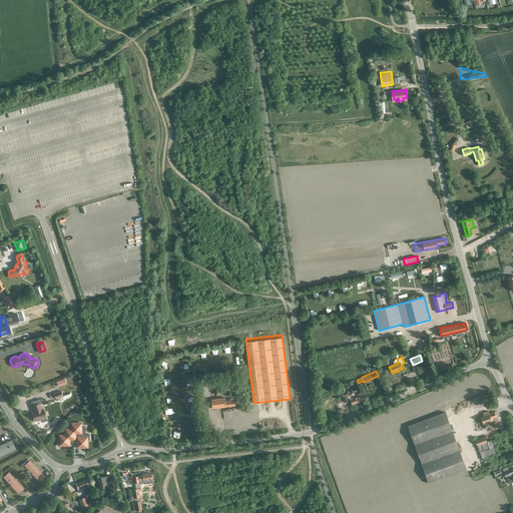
[(352,404),(364,399),(362,393),(352,397),(353,398),(350,399),(352,404)]
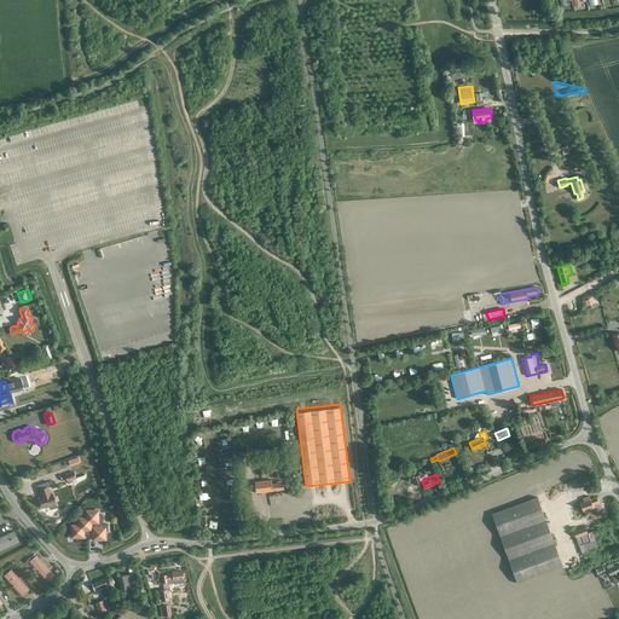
[(256,493),(284,490),(283,482),(282,482),(282,480),(277,481),(277,482),(272,484),(271,480),(255,481),(256,493)]
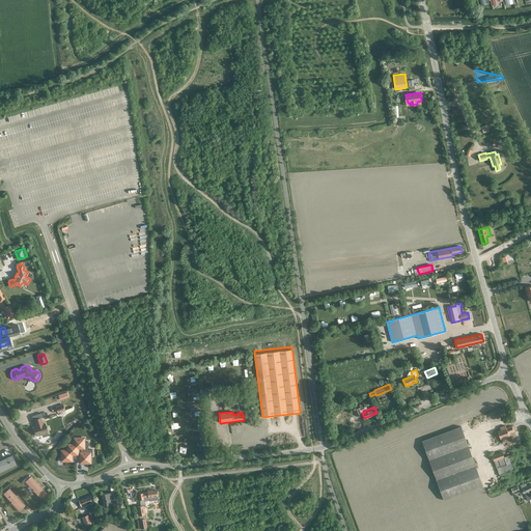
[(43,424),(40,418),(34,420),(36,426),(33,427),(35,436),(48,431),(45,423),(43,424)]
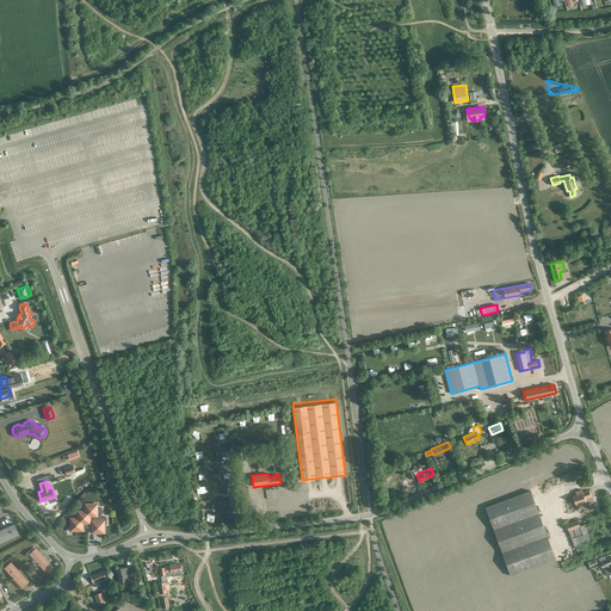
[(585,499),(592,497),(590,491),(582,493),(581,489),(575,492),(576,495),(573,497),(575,505),(586,501),(585,499)]
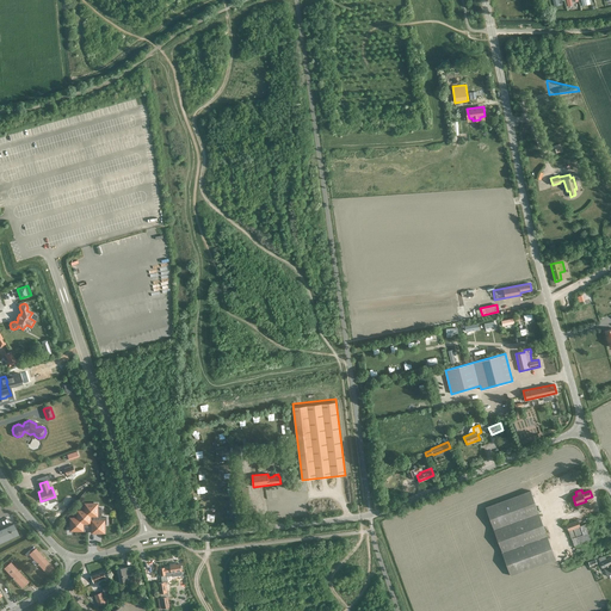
[(530,491),(486,507),(511,575),(555,559),(530,491)]
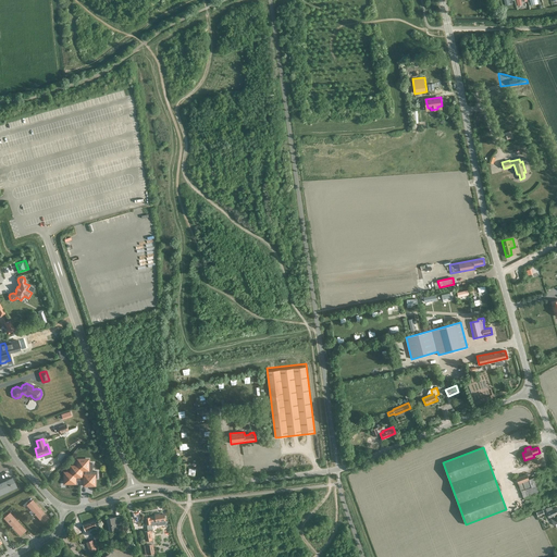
[(81,477),(84,477),(84,485),(95,485),(95,478),(97,478),(97,471),(93,471),(93,463),(88,463),(88,459),(77,459),(77,466),(74,466),(74,469),(71,469),(71,472),(64,472),(64,481),(67,481),(67,483),(75,483),(75,481),(81,480),(81,477)]
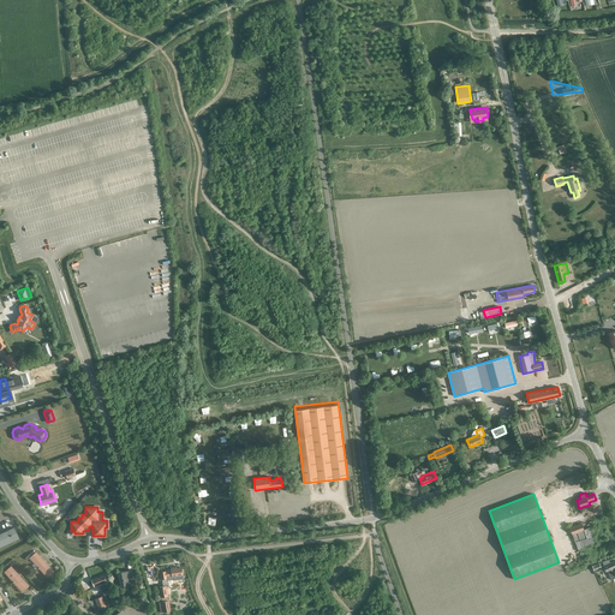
[(569,527),(572,535),(578,550),(596,543),(591,527),(584,530),(581,524),(569,527)]
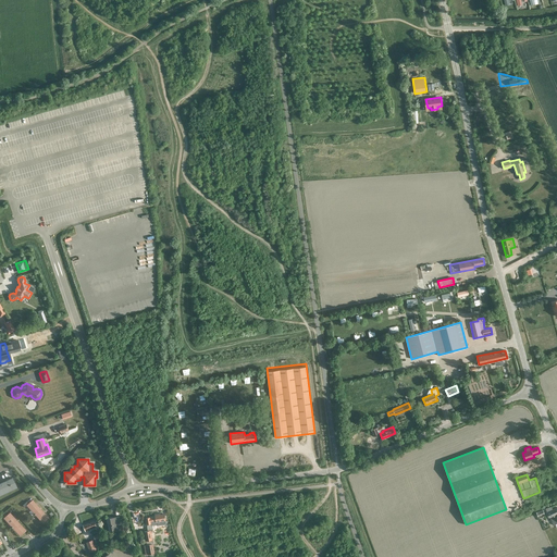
[(7,480),(11,490),(16,486),(12,478),(7,480)]
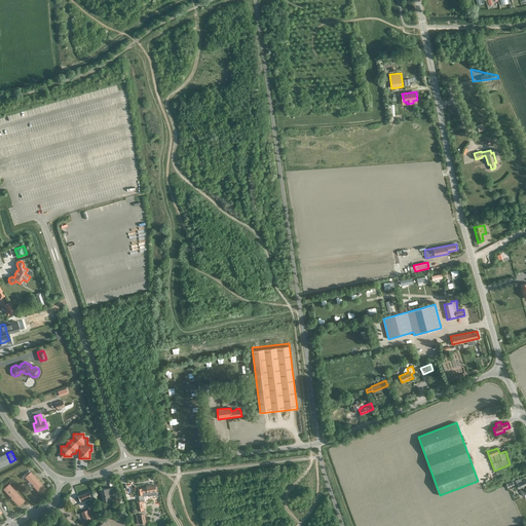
[(10,462),(6,453),(2,455),(6,464),(10,462)]
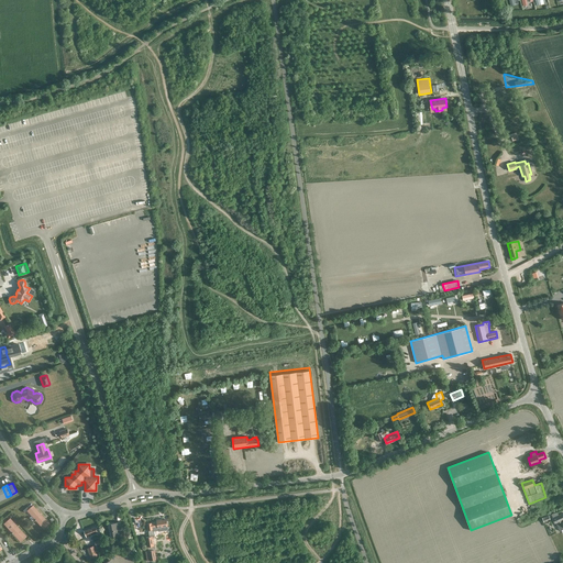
[(26,510),(35,519),(41,515),(32,505),(26,510)]
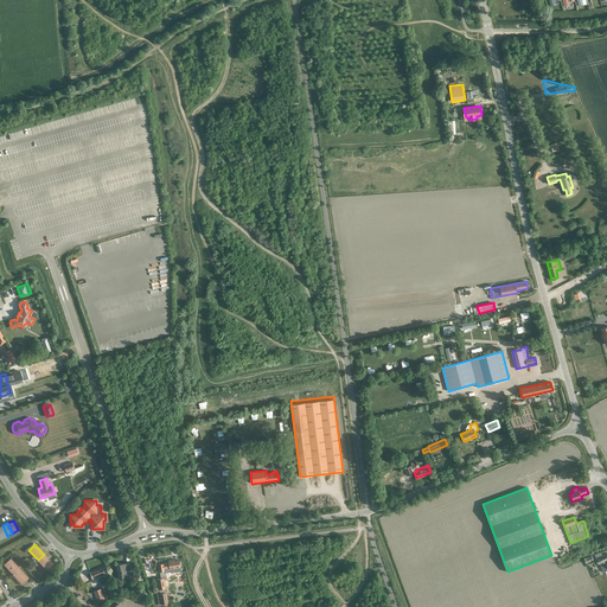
[(606,553),(602,556),(600,551),(594,555),(598,564),(599,563),(604,573),(606,570),(606,553)]
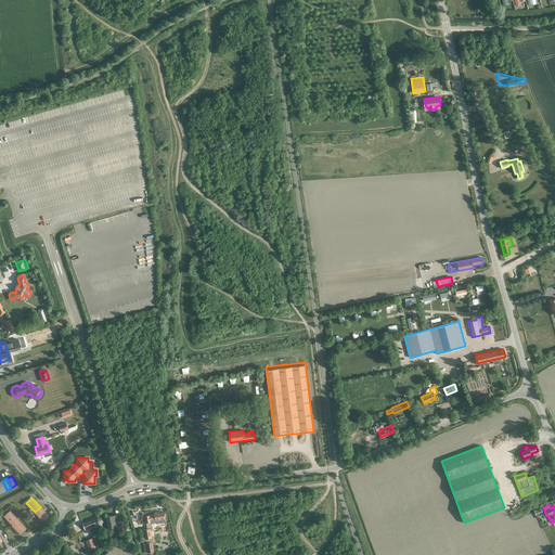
[(40,507),(35,512),(42,520),(48,516),(40,507)]
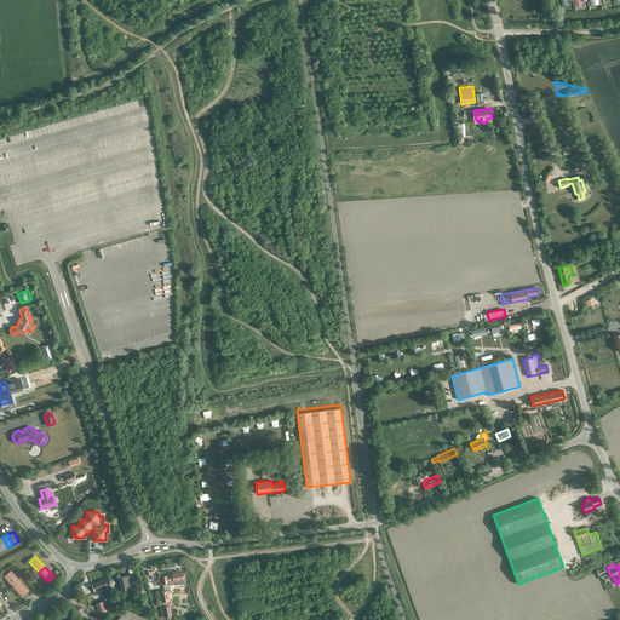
[(13,586),(19,581),(11,570),(4,577),(13,586)]
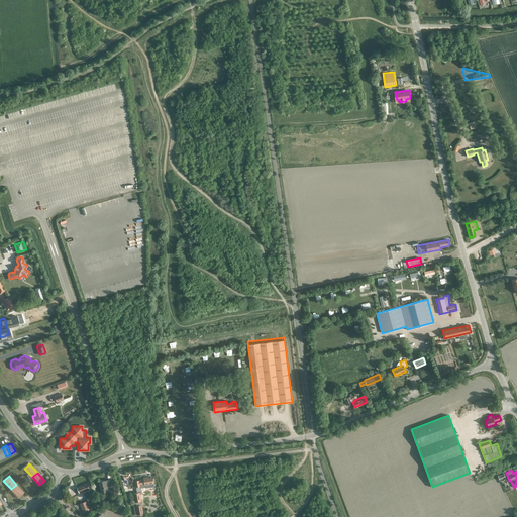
[(145,484),(153,483),(152,477),(148,478),(148,477),(143,478),(144,480),(139,480),(135,481),(136,487),(140,486),(145,485),(145,484)]
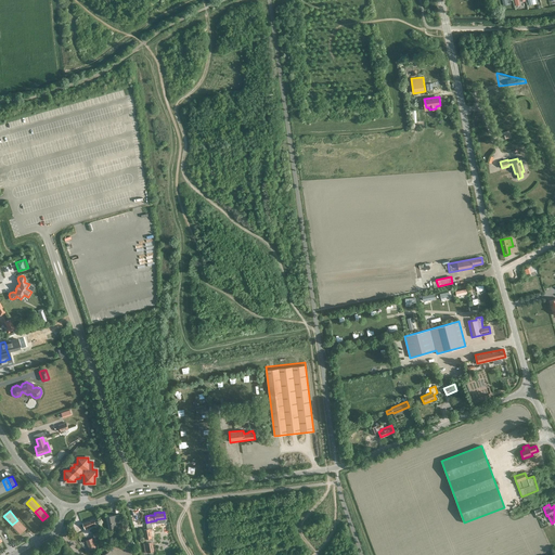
[(108,528),(120,526),(118,514),(106,516),(108,528)]
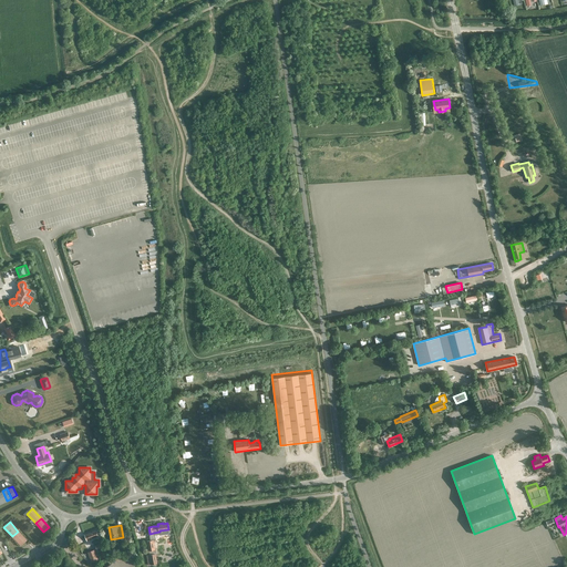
[(88,539),(99,536),(96,531),(84,534),(88,542),(89,542),(88,539)]
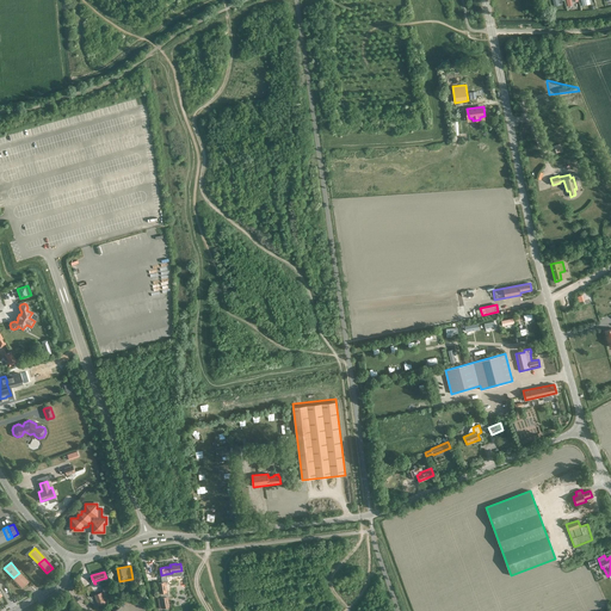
[(28,582),(19,573),(13,578),(22,587),(28,582)]
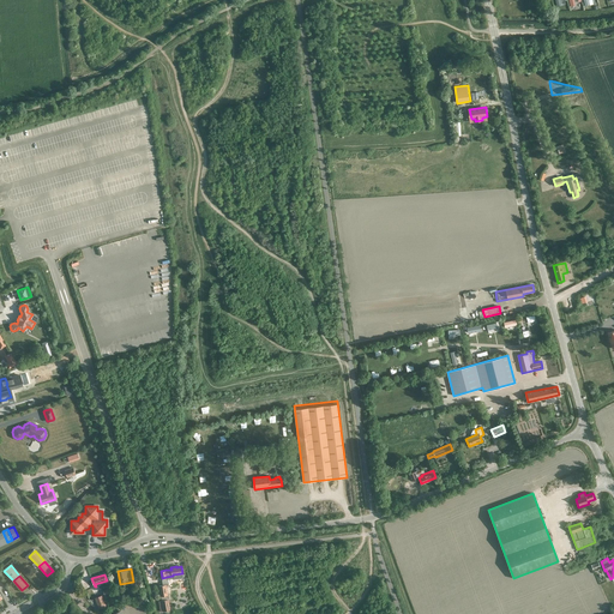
[(95,597),(100,609),(107,606),(102,595),(95,597)]
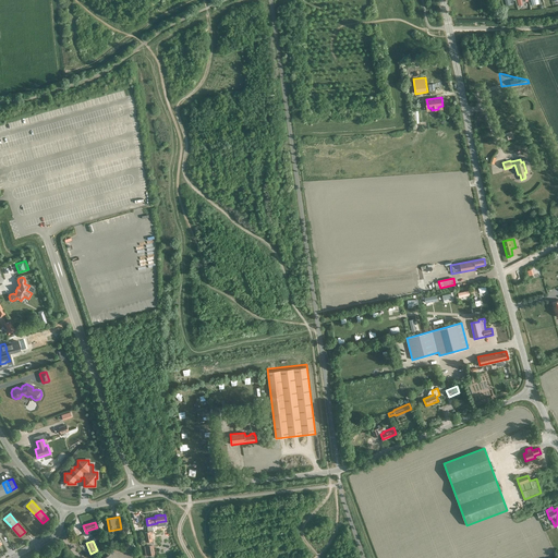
[(146,556),(150,555),(155,555),(154,545),(148,545),(145,546),(146,556)]
